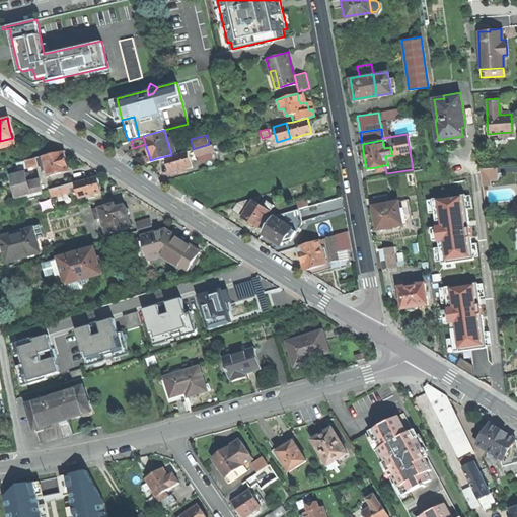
[(209,144),(193,149),(195,155),(212,150),(211,144),(209,144)]
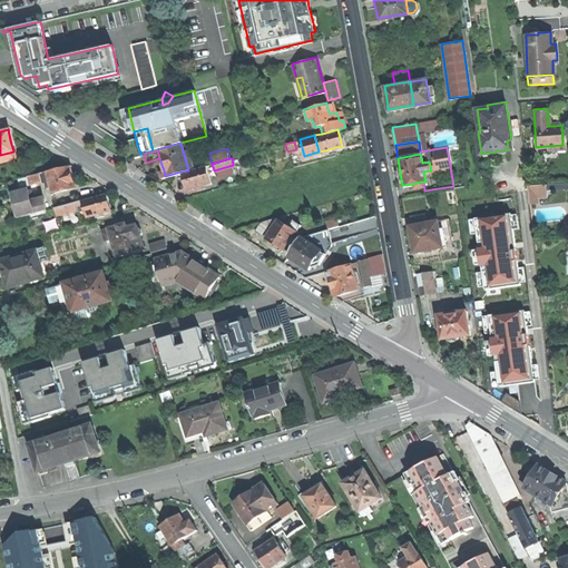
[(212,164),(205,165),(207,174),(215,172),(214,170),(212,164)]
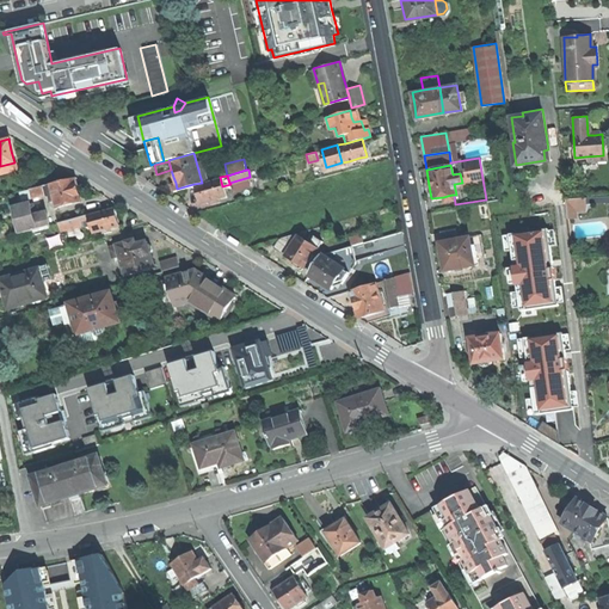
[(50,183),(56,205),(79,200),(77,189),(73,177),(50,183)]
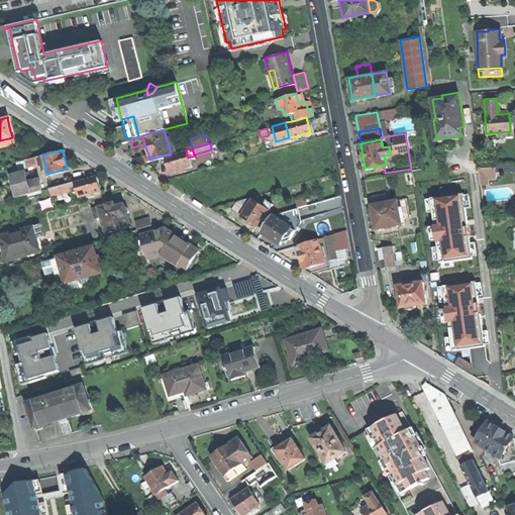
[(167,166),(168,171),(175,169),(183,167),(190,165),(188,158),(186,149),(171,155),(164,156),(167,166)]
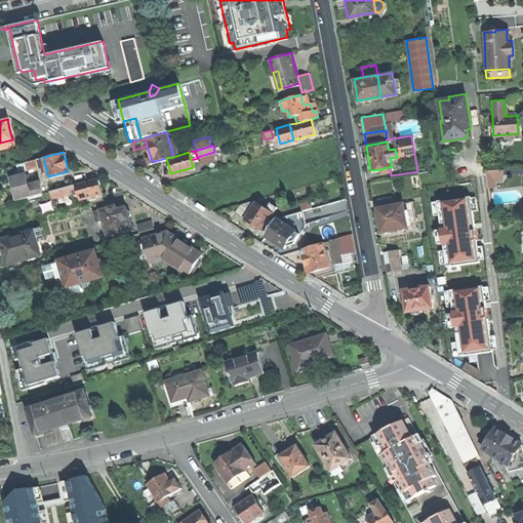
[(27,168),(36,166),(35,160),(25,162),(27,168)]
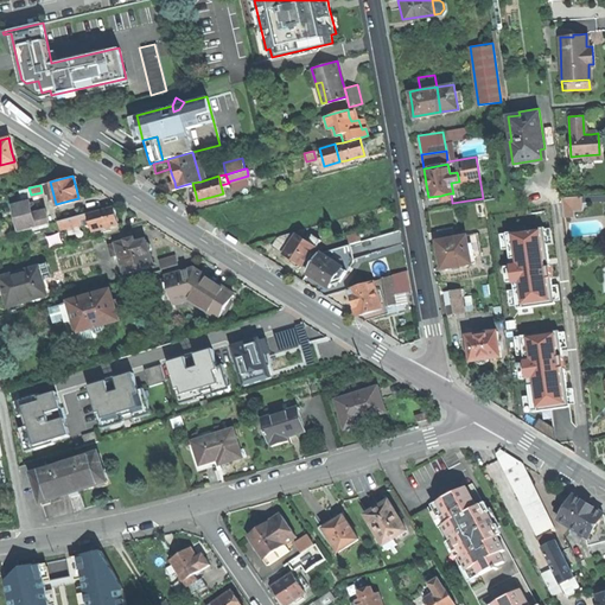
[(580,199),(604,197),(604,193),(561,197),(562,218),(570,217),(570,208),(580,207),(580,199)]
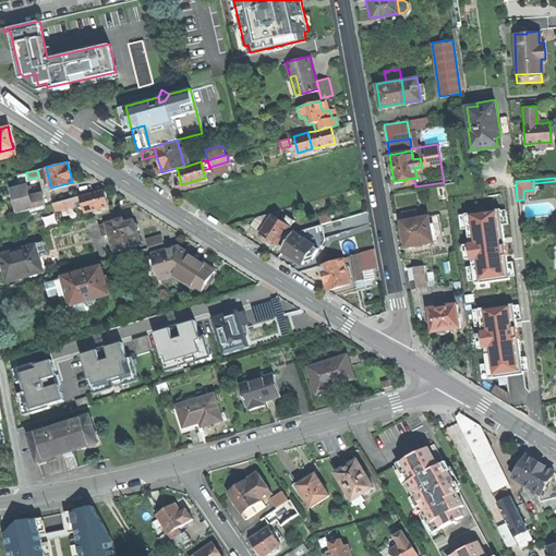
[(11,190),(16,213),(35,207),(33,201),(43,198),(41,193),(29,196),(28,192),(26,185),(11,190)]
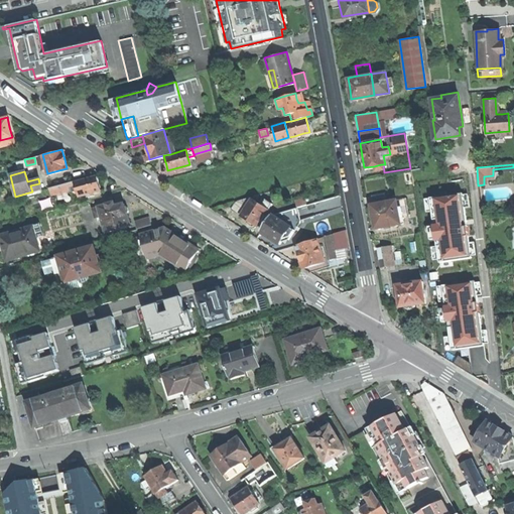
[(76,189),(78,196),(99,189),(97,182),(95,174),(74,180),(76,189)]
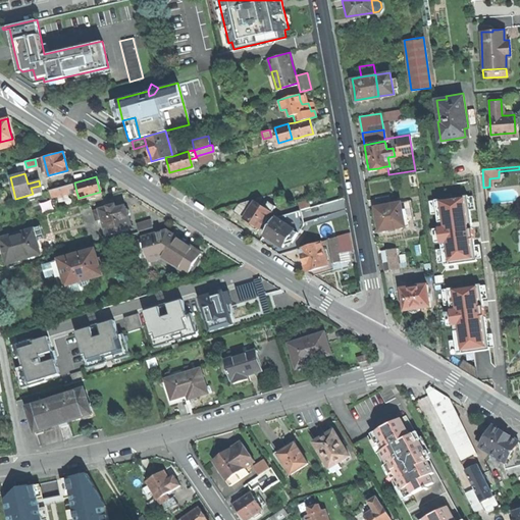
[(74,183),(66,185),(67,192),(70,193),(76,192),(74,183)]
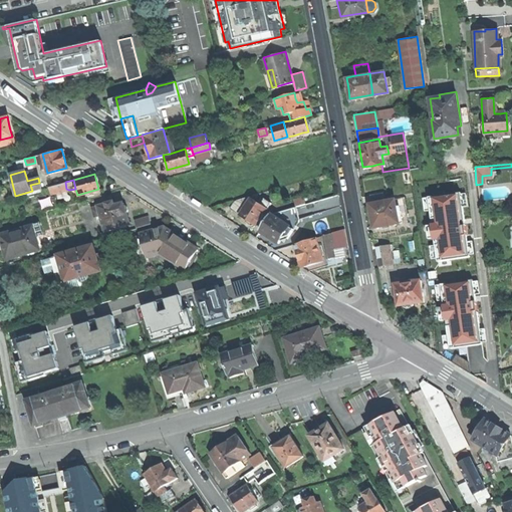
[(49,193),(66,189),(65,182),(47,187),(49,193)]
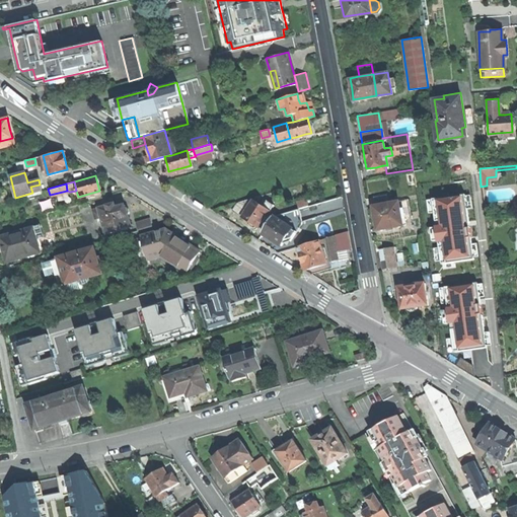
[(471,257),(461,190),(428,195),(438,263),(471,257)]
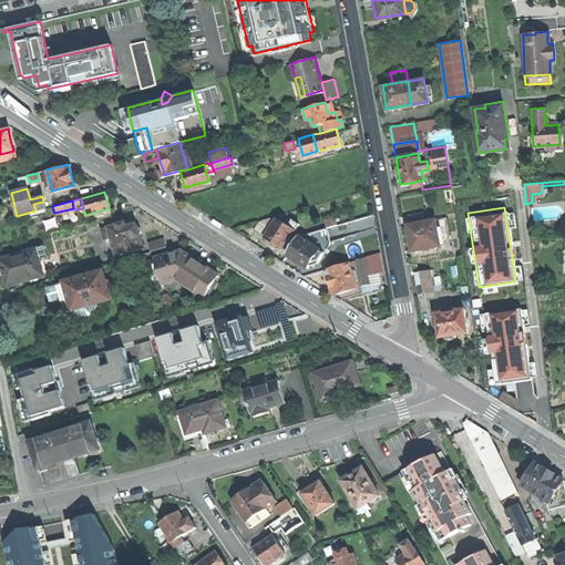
[(407,214),(409,224),(423,222),(421,212),(407,214)]
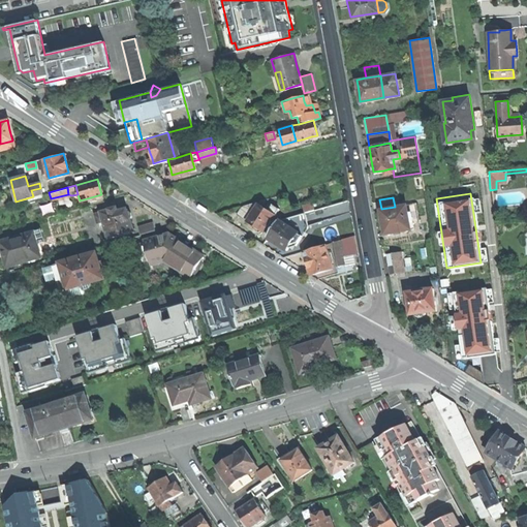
[(237,214),(246,220),(255,205),(253,203),(242,207),(237,214)]
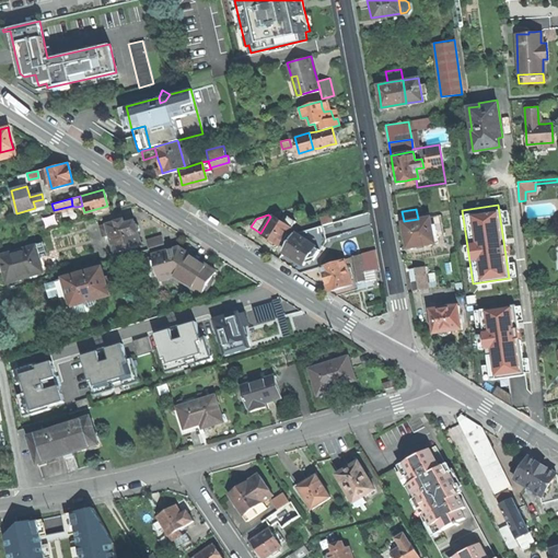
[(279,245),(290,227),(281,221),(271,214),(270,217),(260,233),(262,234),(262,239),(268,242),(271,240),(274,242),(279,245)]
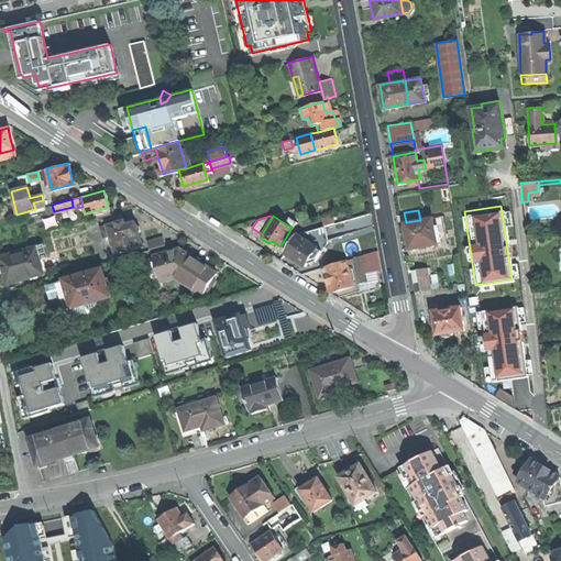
[(321,219),(323,226),(334,222),(332,216),(321,219)]
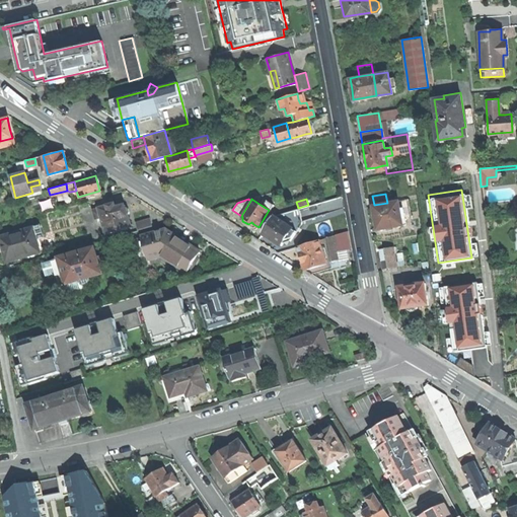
[(100,216),(104,232),(130,226),(128,219),(127,214),(129,212),(127,208),(125,207),(123,200),(97,207),(98,210),(93,211),(95,217),(100,216)]
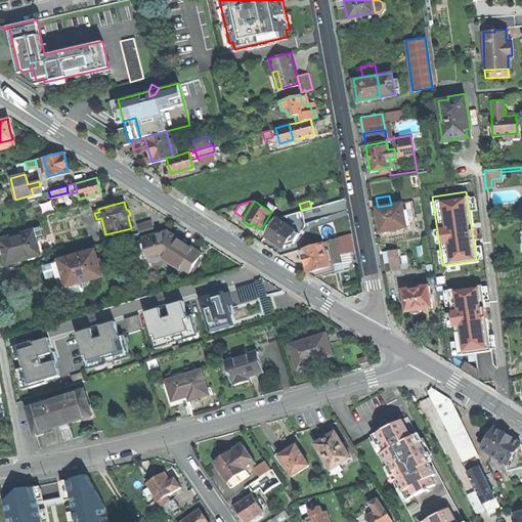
[(266,204),(263,207),(271,212),(275,206),(268,202),(267,204),(266,204)]
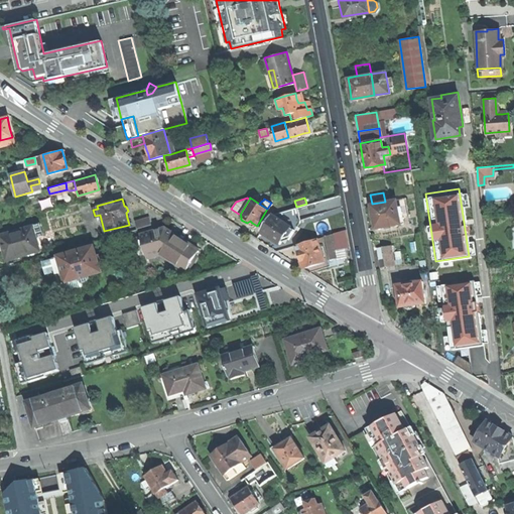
[(372,204),(370,205),(372,217),(374,227),(399,223),(398,216),(402,215),(401,207),(397,208),(395,200),(385,202),(372,204)]
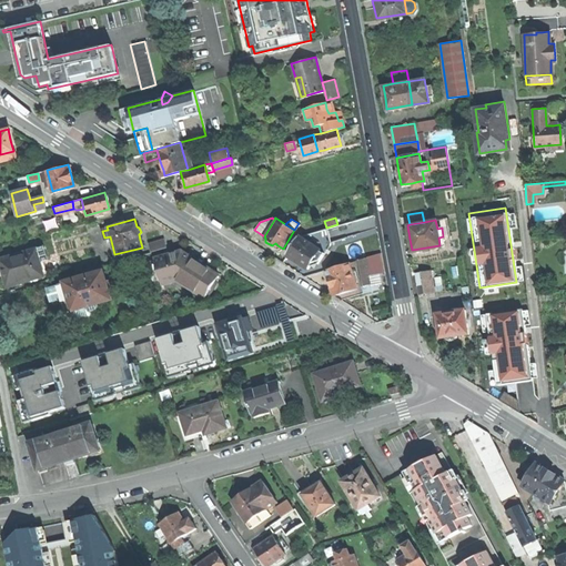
[(316,231),(320,239),(343,232),(341,223),(337,224),(326,228),(316,231)]
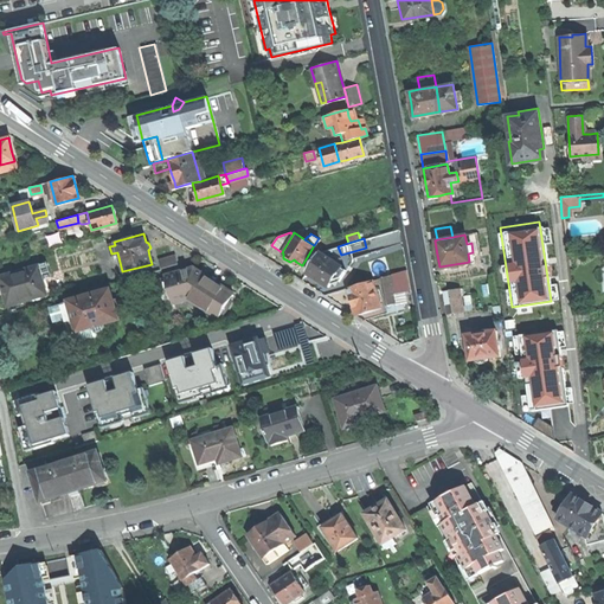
[(317,251),(304,271),(316,278),(328,286),(333,277),(341,265),(317,251)]
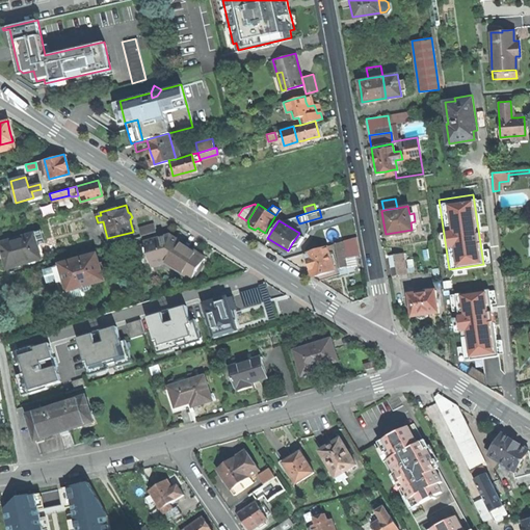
[(139,228),(141,235),(155,231),(153,223),(139,228)]
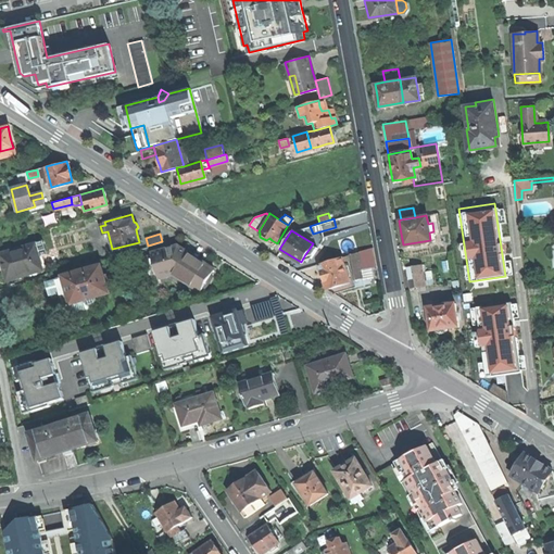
[(7,280),(41,269),(37,255),(45,253),(41,241),(29,244),(0,253),(0,257),(7,280)]
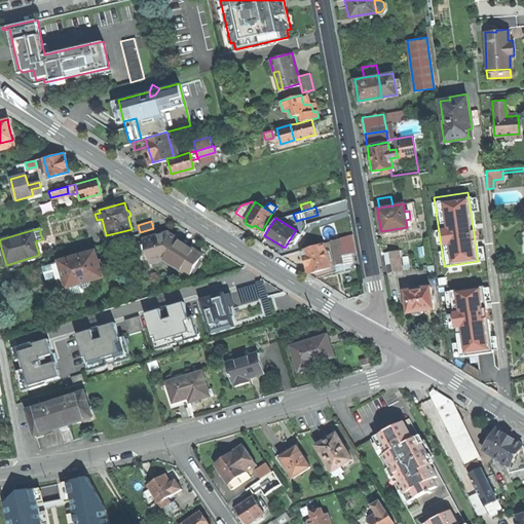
[(300,233),(296,230),(289,240),(293,244),(300,233)]
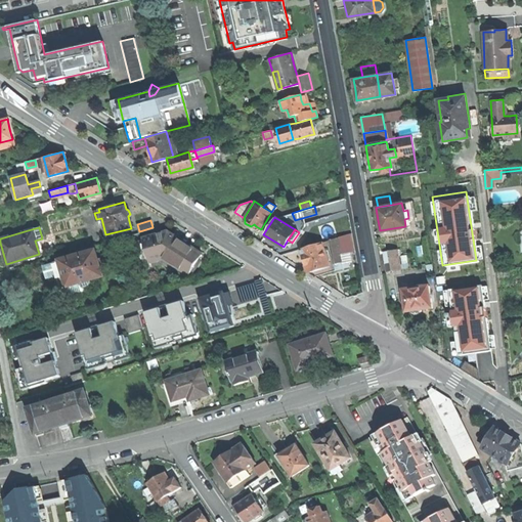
[(182,243),(165,231),(142,237),(149,260),(162,256),(181,268),(186,272),(188,273),(201,254),(182,243)]
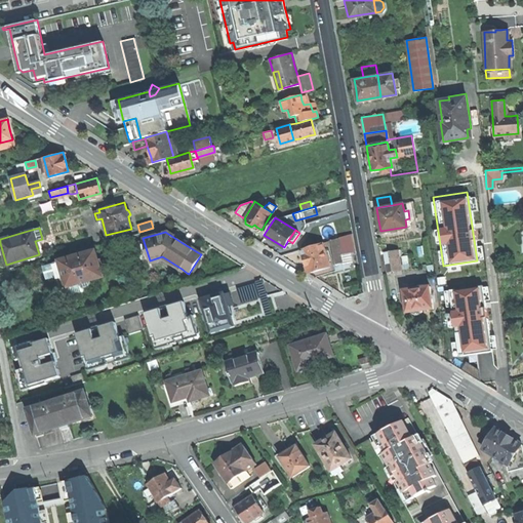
[(152,266),(150,260),(143,238),(136,240),(143,262),(145,262),(146,268),(152,266)]
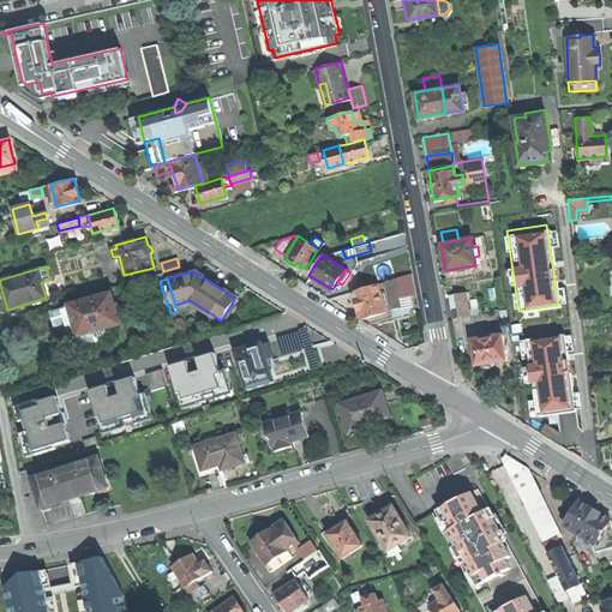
[(387,280),(393,306),(400,305),(394,279),(387,280)]
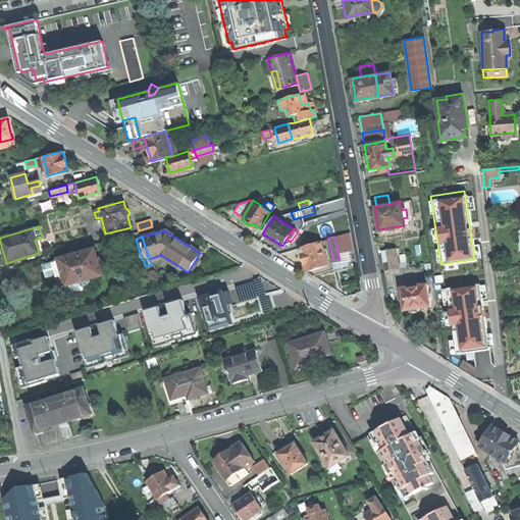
[(303,259),(306,269),(326,263),(319,241),(299,247),(303,259)]
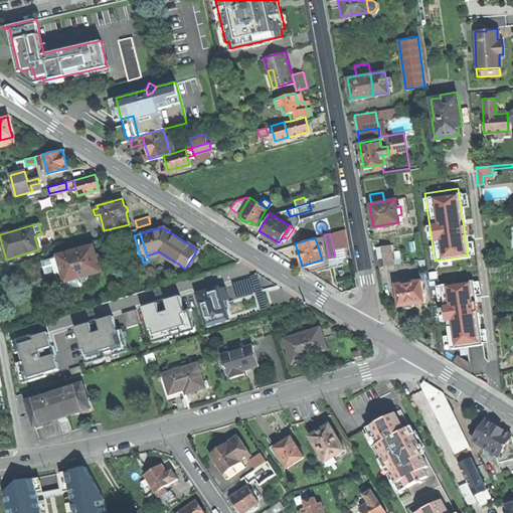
[(383,265),(392,264),(388,243),(380,244),(382,257),(378,258),(377,258),(378,265),(383,264),(383,265)]
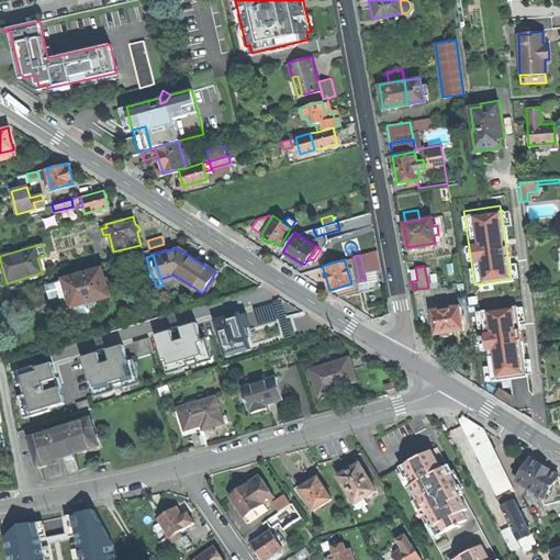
[(63,281),(57,283),(64,308),(70,305),(70,308),(84,303),(87,309),(94,305),(97,300),(109,295),(101,268),(63,279),(63,281)]
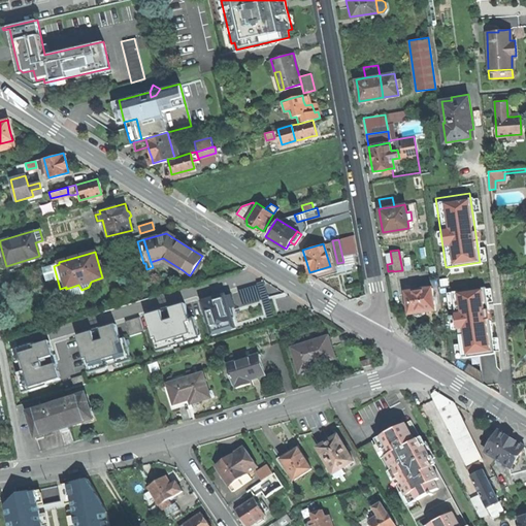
[(184,280),(188,274),(183,270),(178,276),(184,280)]
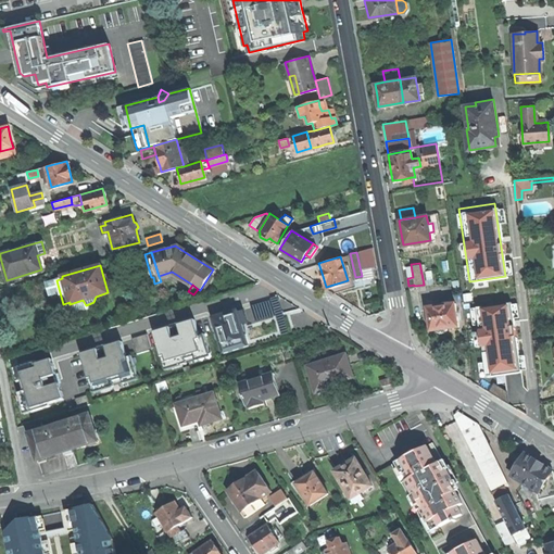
[(519,372),(508,299),(471,304),(482,377),(508,373),(519,372)]
